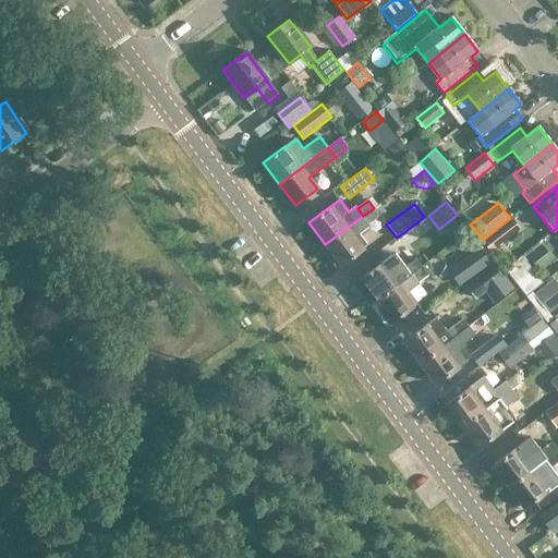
[(363,216),(368,225),(379,216),(374,208),(363,216)]
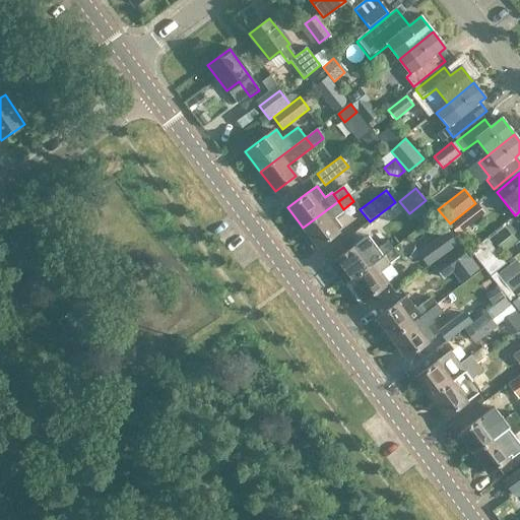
[(338,201),(303,228),(309,235),(305,239),(313,250),(317,247),(318,248),(338,232),(337,232),(342,229),(334,218),(344,210),(343,209),(338,201)]
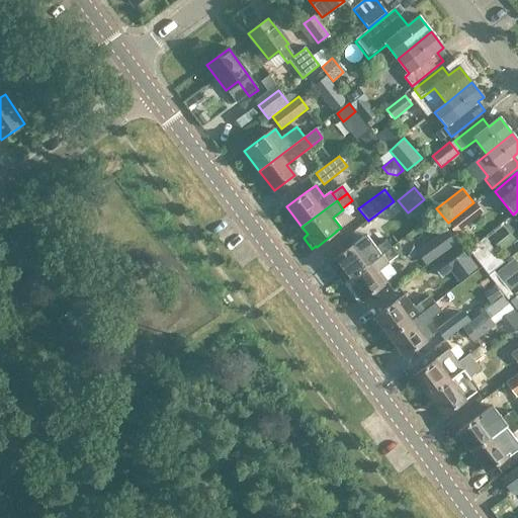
[(455,235),(483,213),(476,205),(448,227),(455,235)]
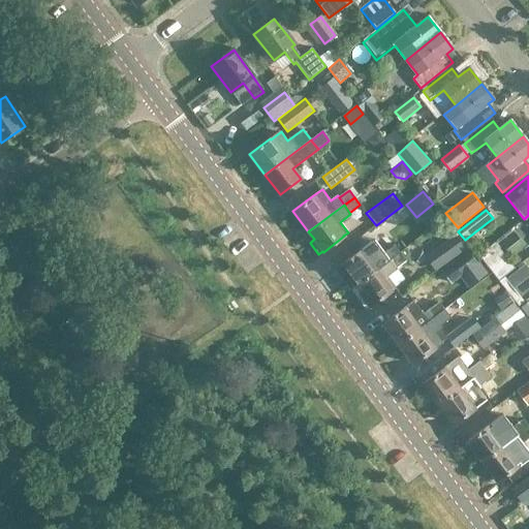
[(425,255),(436,271),(466,249),(456,234),(425,255)]
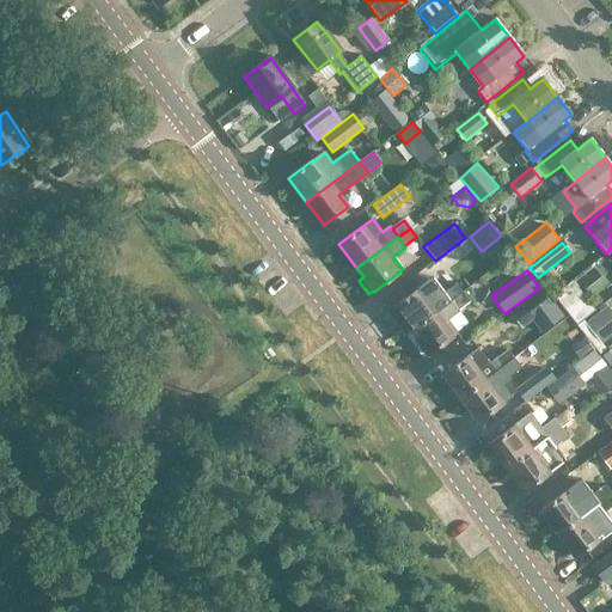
[(599,304),(611,281),(611,279),(603,274),(588,297),(599,304)]
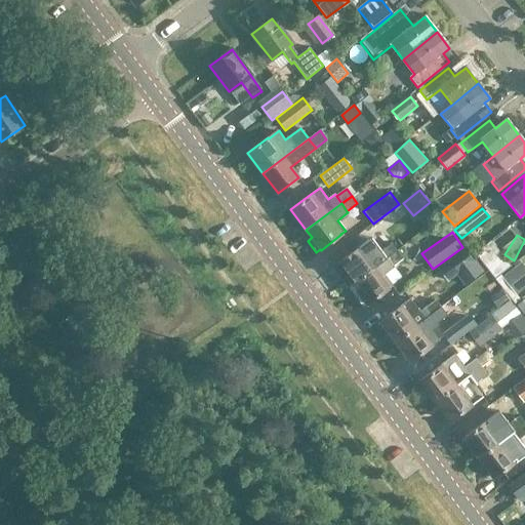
[(337,265),(333,269),(341,279),(347,276),(353,285),(388,258),(382,251),(372,238),(358,249),(358,248),(337,265)]
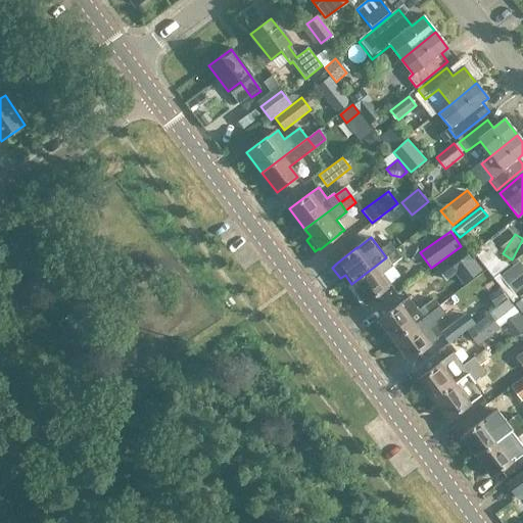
[(488,241),(473,253),(477,257),(491,245),(488,241)]
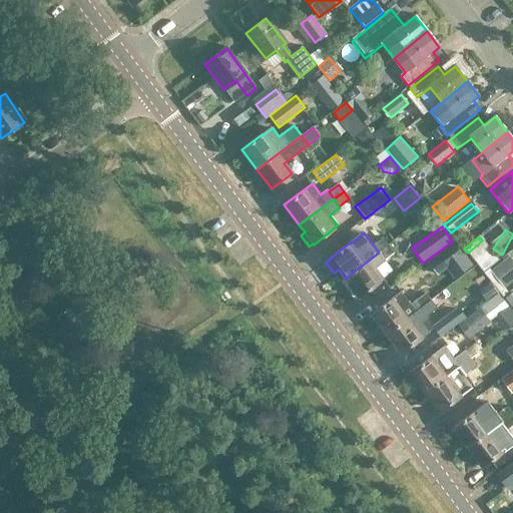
[(384,238),(374,245),(379,252),(389,245),(389,244),(384,238)]
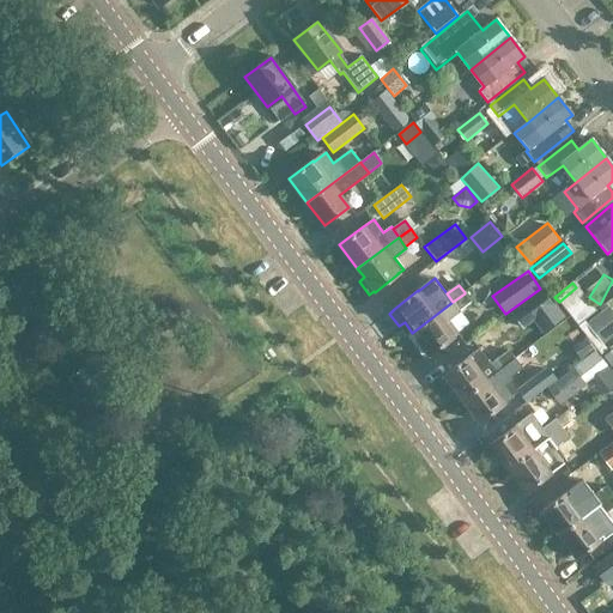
[(465,293),(453,302),(460,310),(472,302),(466,292),(465,292),(465,293)]
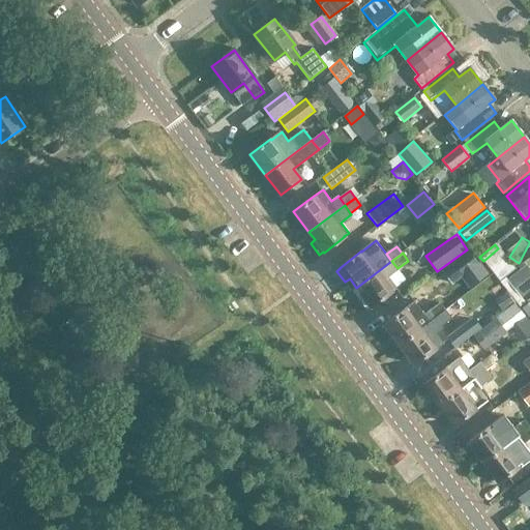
[(444,273),(452,285),(478,265),(470,254),(444,273)]
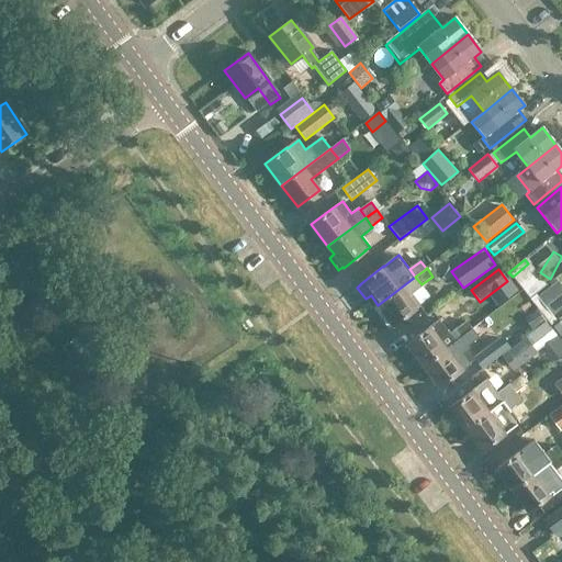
[(415,277),(378,305),(383,313),(379,316),(389,328),(393,325),(394,326),(416,310),(407,299),(423,287),(422,284),(415,277)]
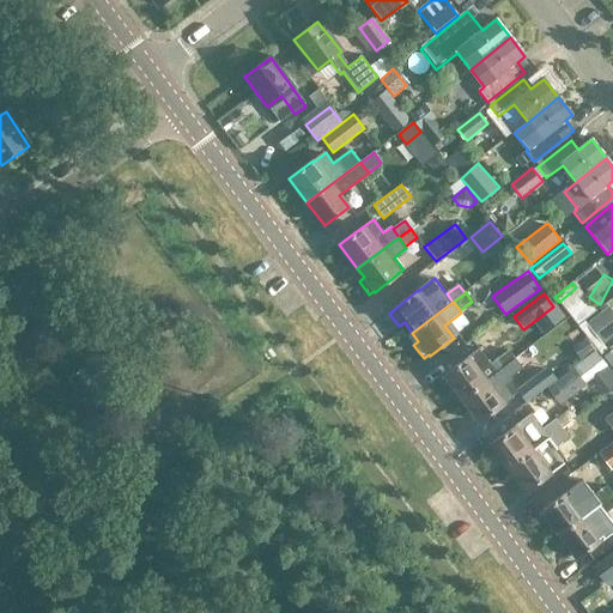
[(584,305),(570,316),(578,326),(592,315),(584,305)]
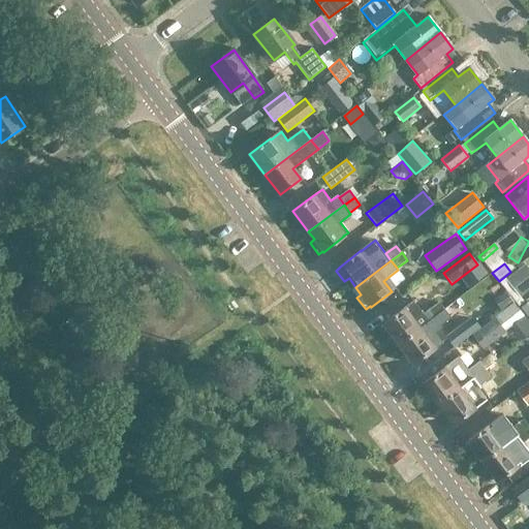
[(383,324),(379,328),(389,340),(393,337),(399,344),(434,318),(429,311),(424,314),(414,302),(405,308),(404,308),(383,323),(383,324)]
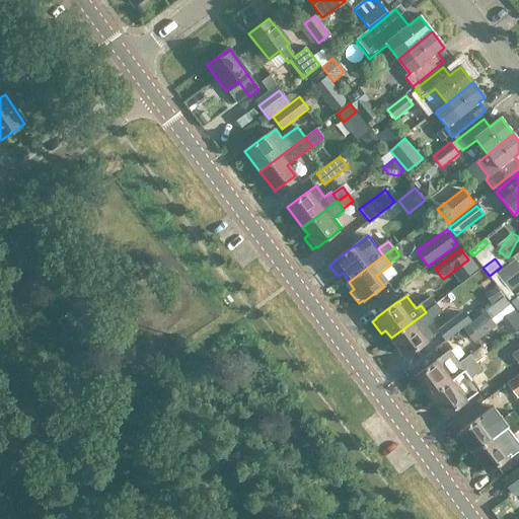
[(421,305),(426,312),(436,304),(431,297),(421,305)]
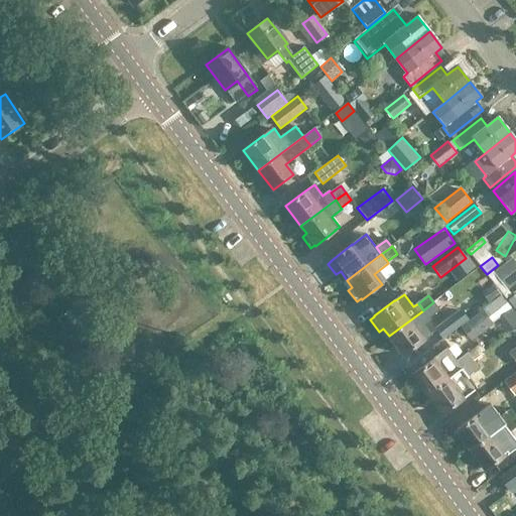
[(461,327),(472,342),(494,325),(493,323),(512,308),(501,295),(482,309),(483,310),(461,327)]
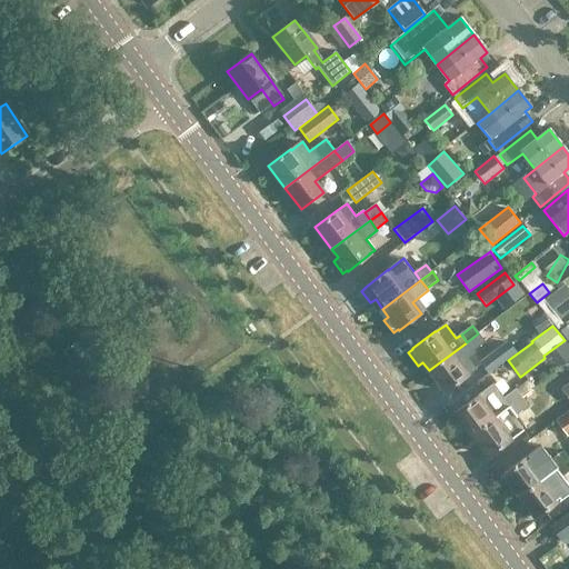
[(478,333),(467,342),(473,350),(485,341),(478,333)]
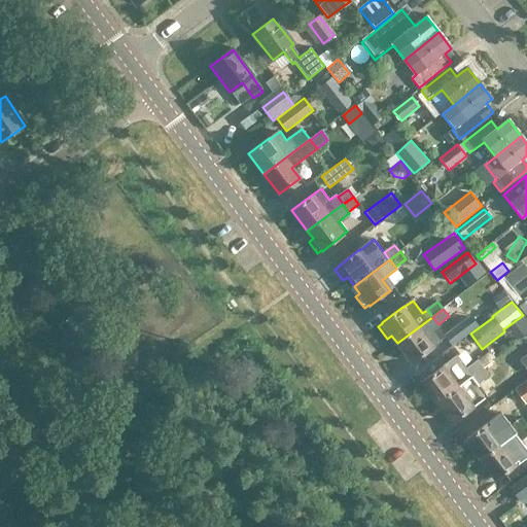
[(470,315),(445,335),(453,346),(479,326),(470,315)]
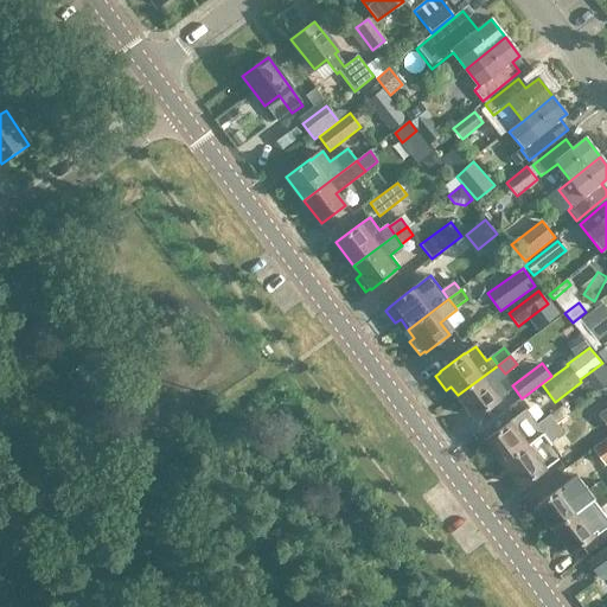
[(498,365),(458,395),(475,419),(508,395),(498,382),(506,376),(505,374),(498,365)]
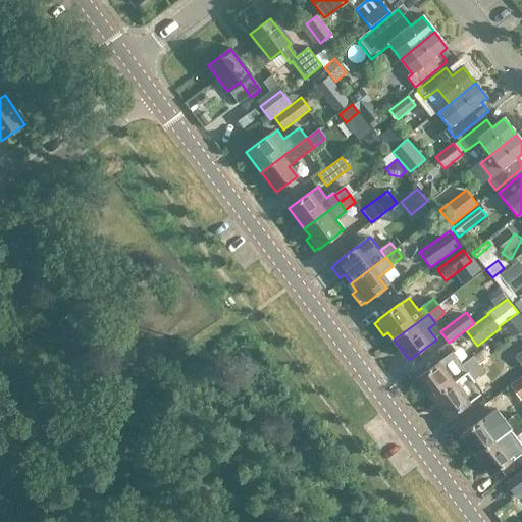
[(437,363),(417,378),(433,399),(467,373),(462,366),(461,365),(457,368),(448,356),(438,364),(437,363)]
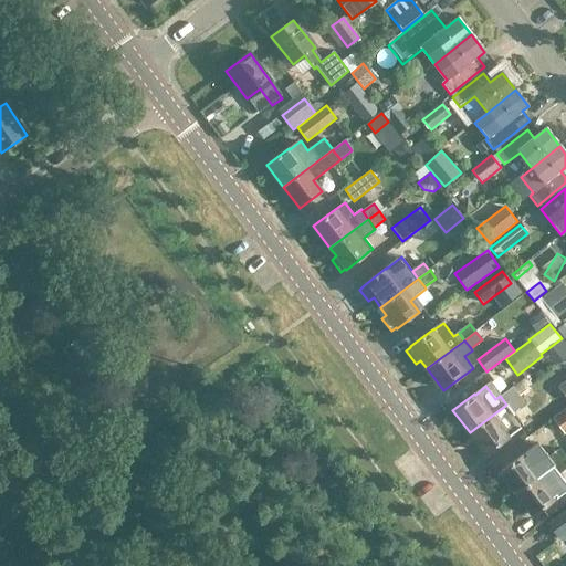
[(519,396),(513,388),(501,397),(506,405),(519,396)]
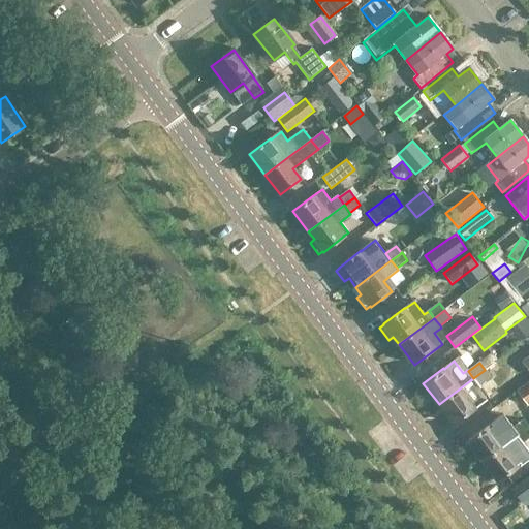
[(485,370),(473,378),(479,386),(491,377),(485,370)]
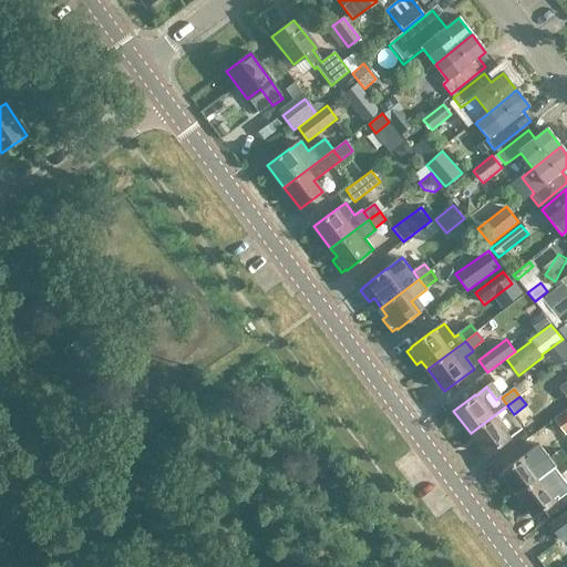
[(486,455),(524,426),(519,430),(509,418),(514,414),(507,405),(471,433),(486,455)]
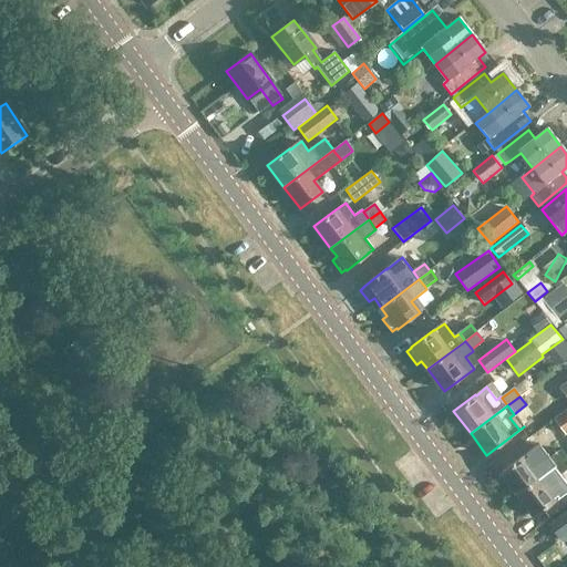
[(566,431),(566,411),(555,421),(565,433),(566,431)]
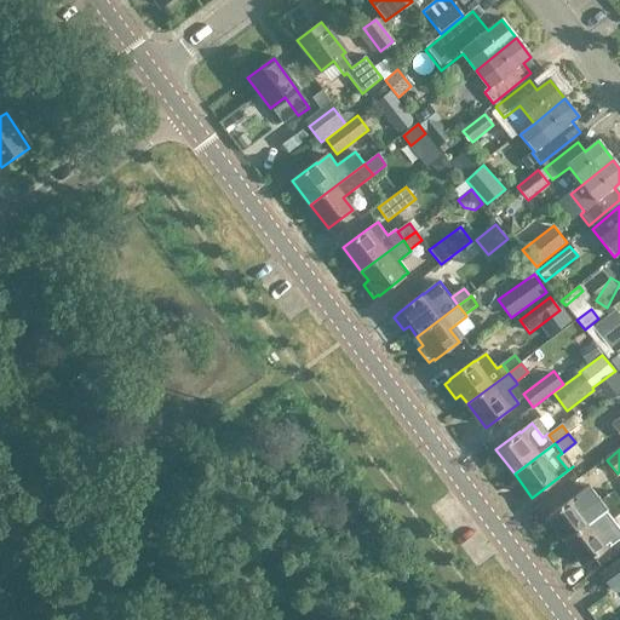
[(593,474),(578,484),(587,497),(602,486),(593,474)]
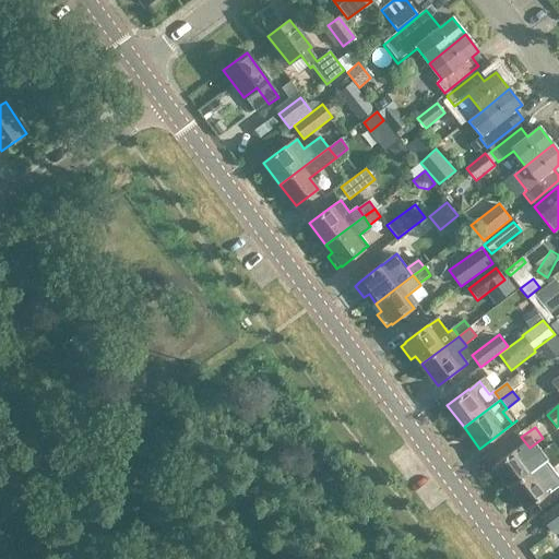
[(548,448),(540,452),(547,461),(558,452),(552,444),(548,448)]
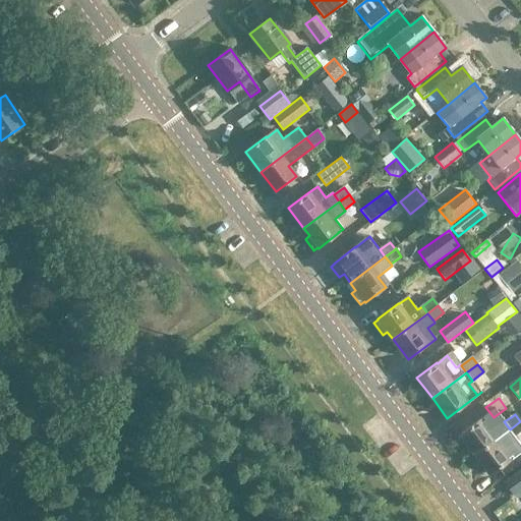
[(503,419),(487,430),(479,419),(460,433),(475,455),(510,429),(504,421),(503,419)]
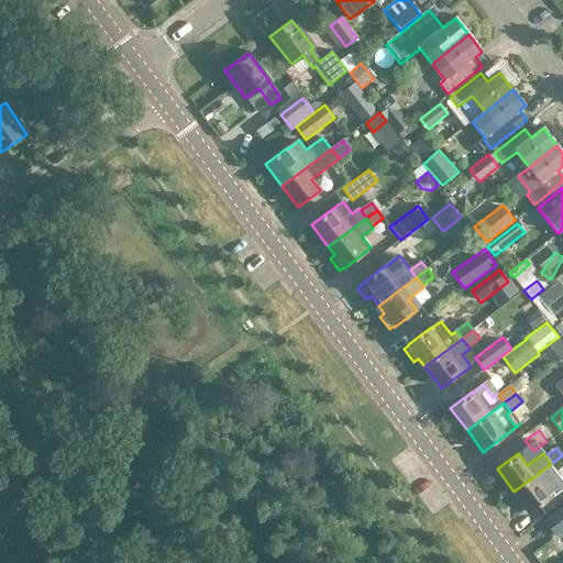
[(562,456),(562,455),(551,464),(558,472),(562,466),(562,456)]
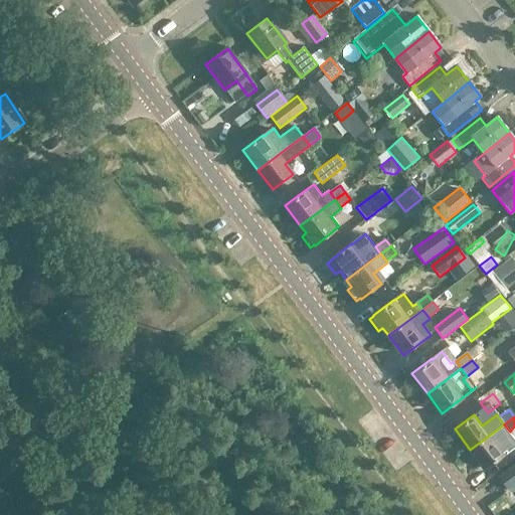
[(504,424),(470,450),(485,469),(514,446),(514,438),(510,432),(504,424)]
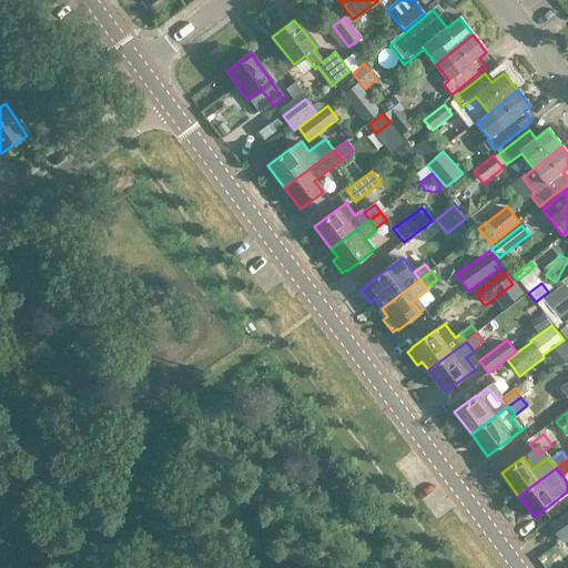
[(567,511),(550,526),(561,540),(567,535),(567,511)]
